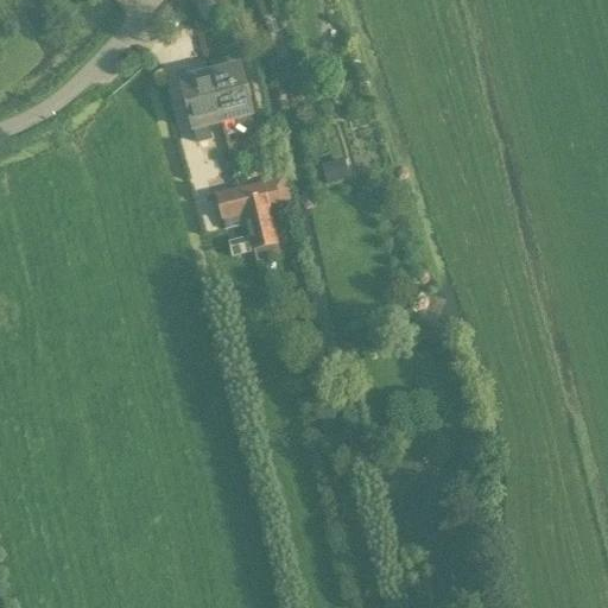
[(289,45),(274,46),(283,78),(297,76),(289,45)]
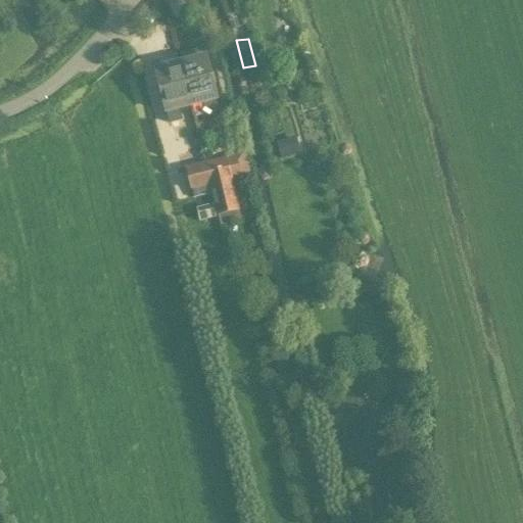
[(181,55),(183,63),(179,64),(183,83),(184,84),(190,106),(203,102),(205,115),(218,112),(215,100),(216,99),(205,58),(202,58),(200,50),(181,55)]
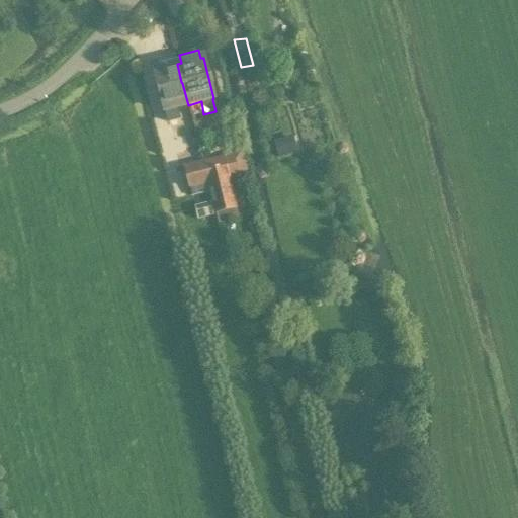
[(182,83),(181,82),(177,64),(154,70),(164,110),(166,110),(169,123),(179,120),(176,107),(188,105),(182,83)]
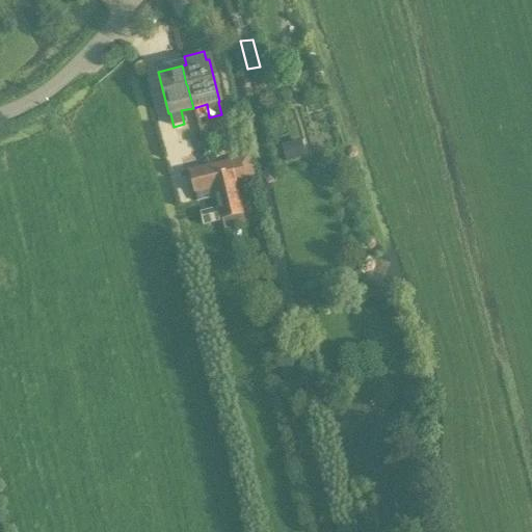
[(230,162),(209,167),(214,188),(217,197),(222,219),(225,231),(246,225),(243,214),(230,162)]
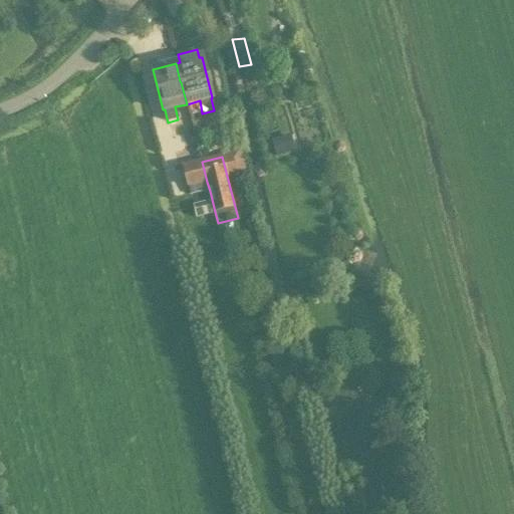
[(202,163),(185,167),(190,187),(206,183),(202,163)]
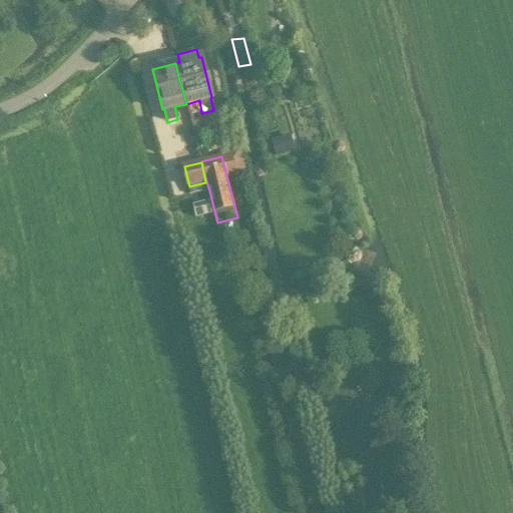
[(189,186),(188,186),(190,195),(209,190),(206,181),(205,182),(189,186)]
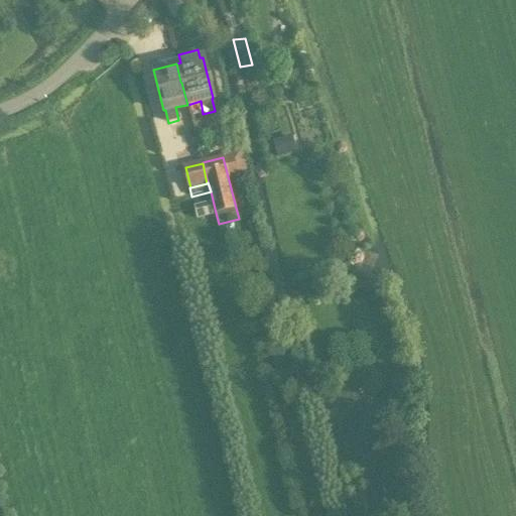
[(208,204),(194,208),(197,220),(211,216),(208,204)]
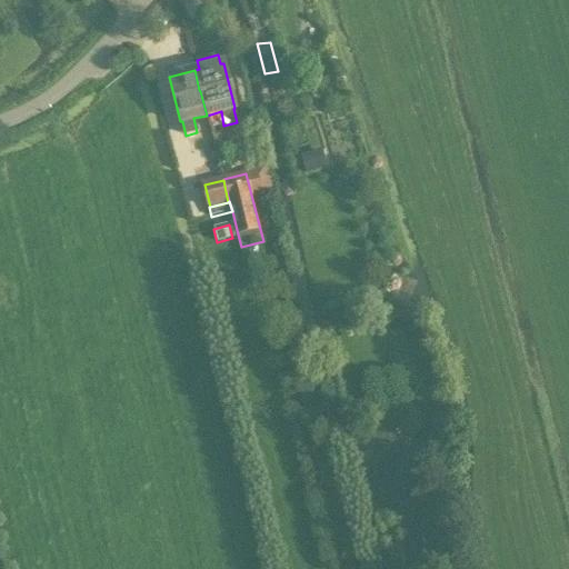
[(265,270),(250,273),(255,288),(268,285),(265,270)]
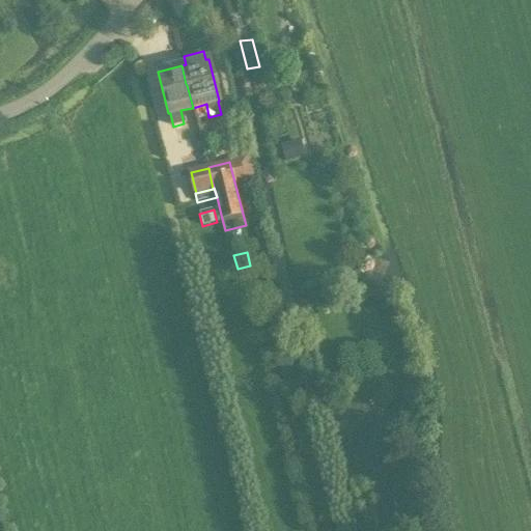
[(273,330),(260,333),(263,347),(276,344),(273,330)]
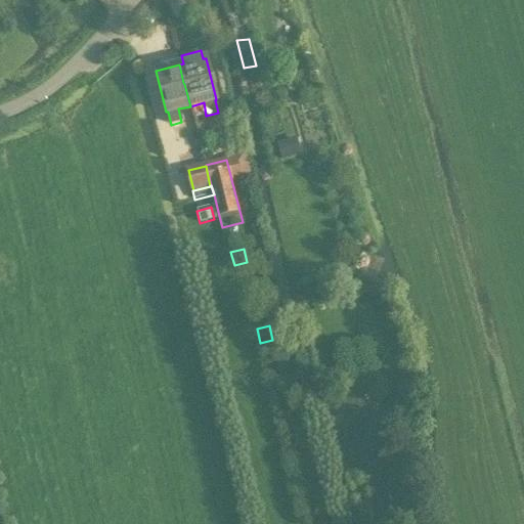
[(354,487),(349,496),(358,501),(363,492),(354,487)]
